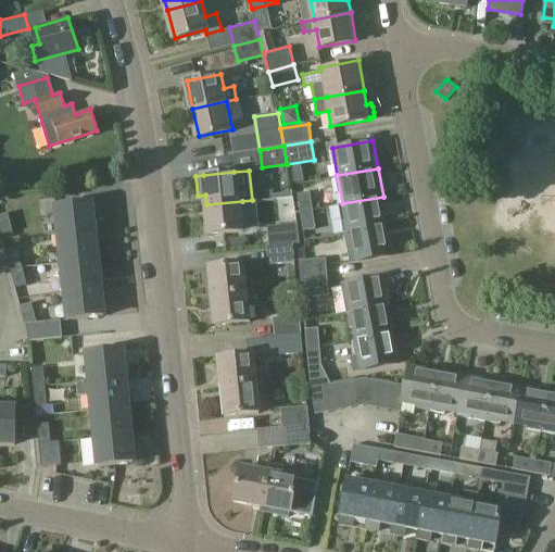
[(300,211),(313,209),(310,190),(297,191),(298,199),(300,211)]
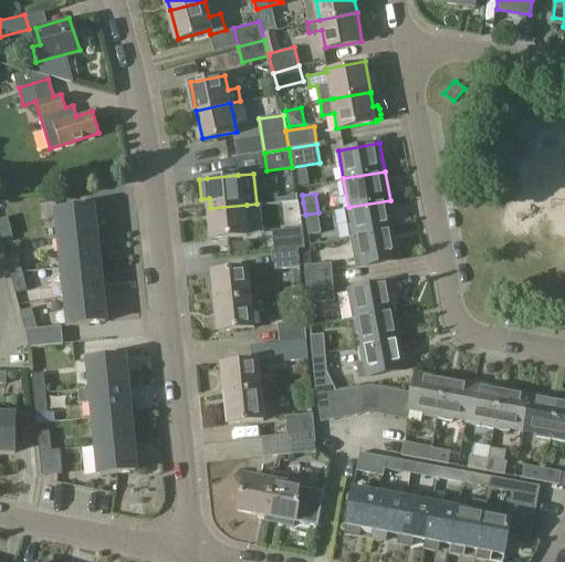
[(395,228),(390,200),(348,207),(354,236),(395,228)]
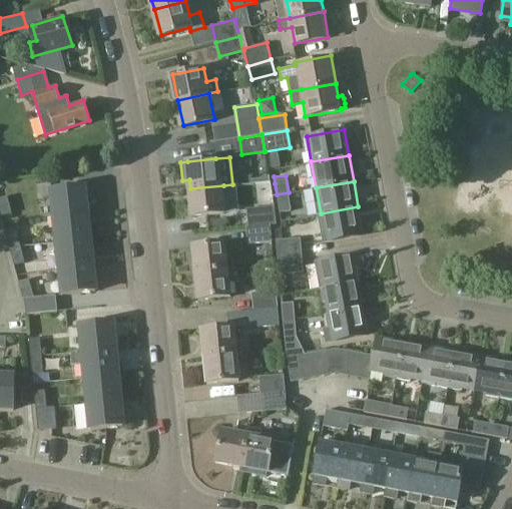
[(57,214),(90,210),(87,184),(54,188),(57,214)]
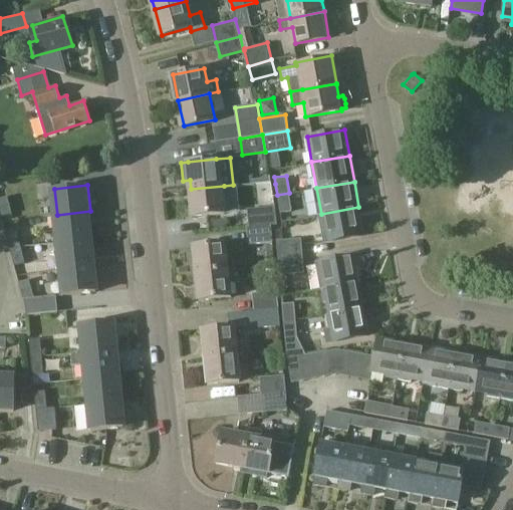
[(226,213),(224,186),(191,189),(194,216),(226,213)]
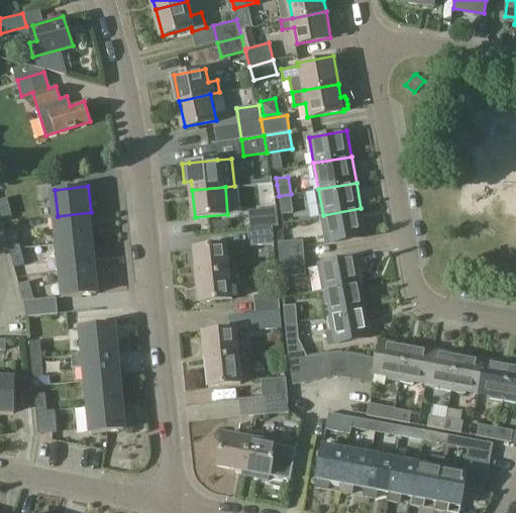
[(291,194),(279,196),(281,212),(293,211),(291,194)]
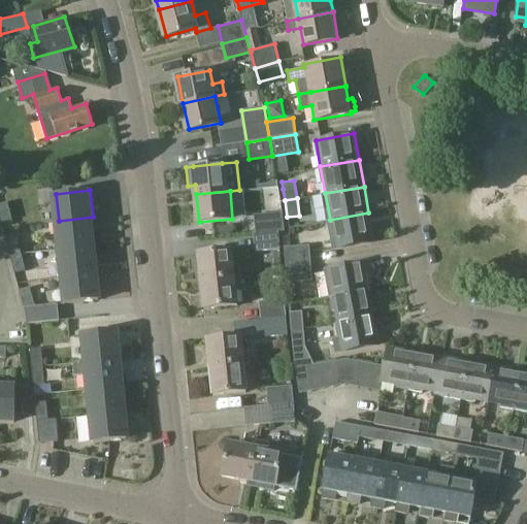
[(7,200),(0,202),(0,213),(2,223),(12,221),(7,200)]
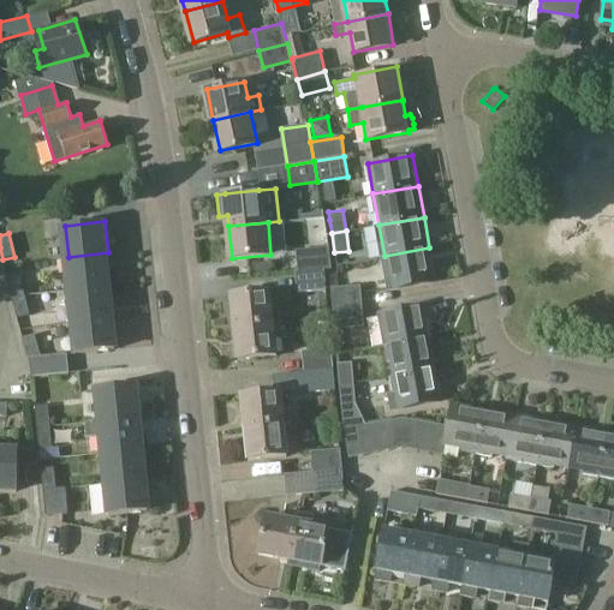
[(364,243),(370,274),(382,271),(377,240),(364,243)]
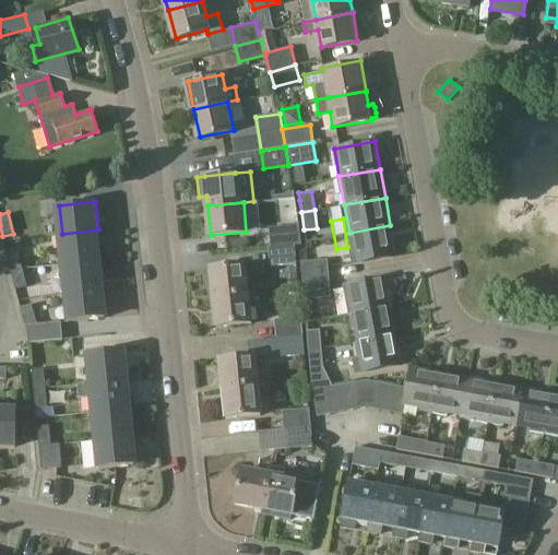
[(268,246),(294,243),(300,243),(298,223),(268,226),(270,244),(268,245),(268,246)]
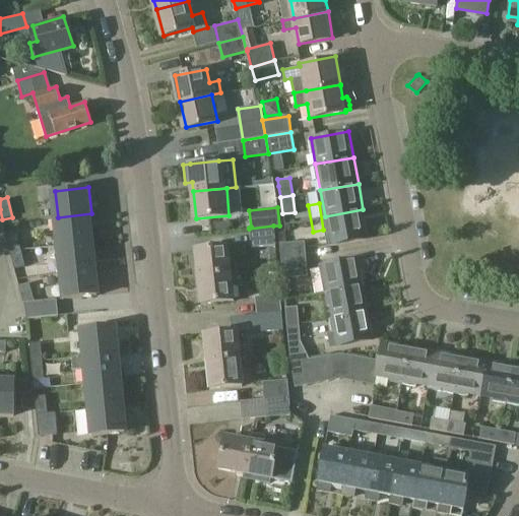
[(363,209),(325,216),(330,243),(368,236),(363,209)]
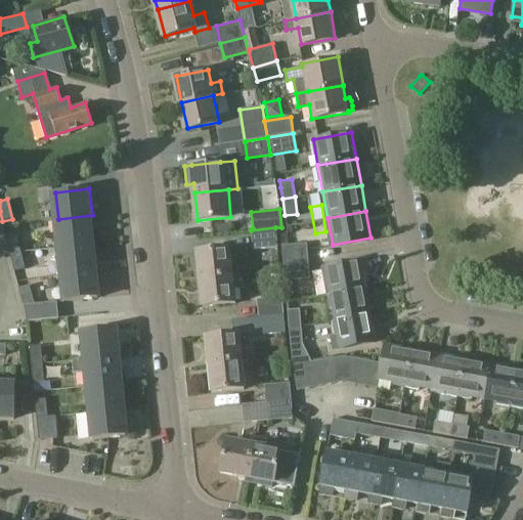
[(95,242),(92,215),(58,219),(61,246),(95,242)]
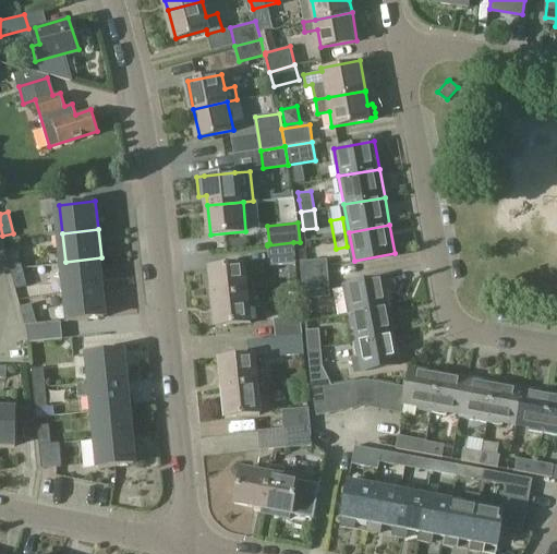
[(15,242),(4,244),(10,266),(21,263),(15,242)]
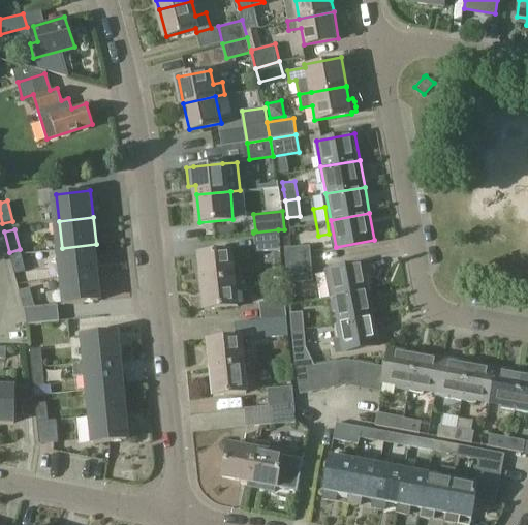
[(278,229),(253,233),(254,250),(280,248),(278,229)]
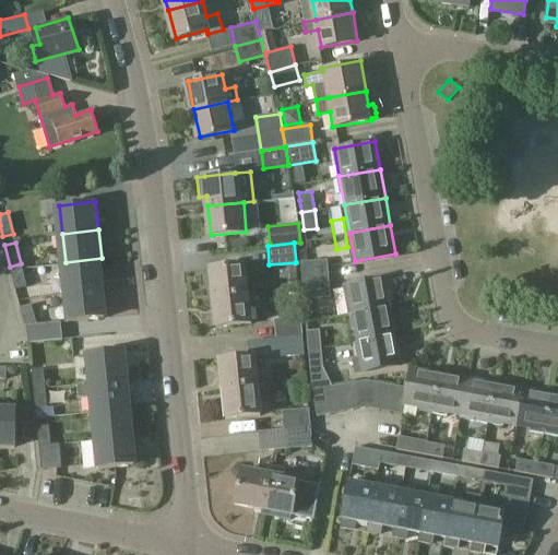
[(303,279),(329,278),(327,257),(300,260),(303,279)]
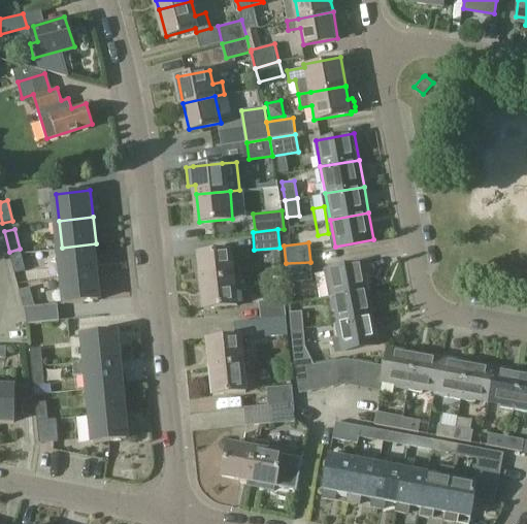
[(99,271),(96,243),(62,248),(65,274),(99,271)]
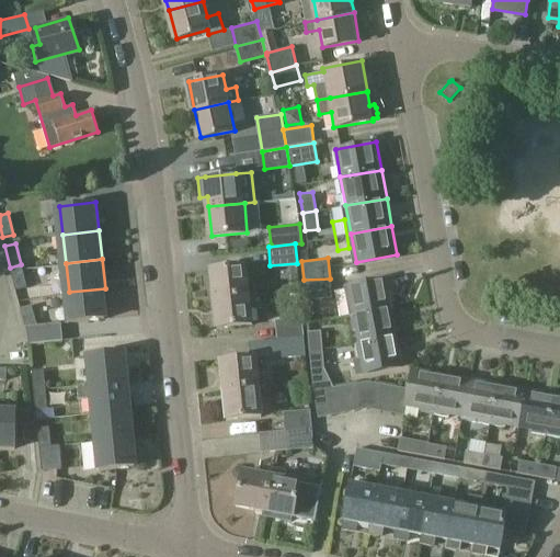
[(21,264),(10,268),(15,288),(26,285),(21,264)]
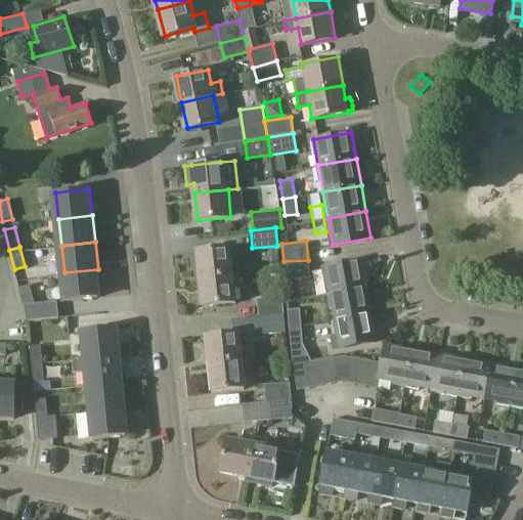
[(230,247),(199,250),(201,277),(233,274),(238,274),(236,260),(232,261),(230,247)]
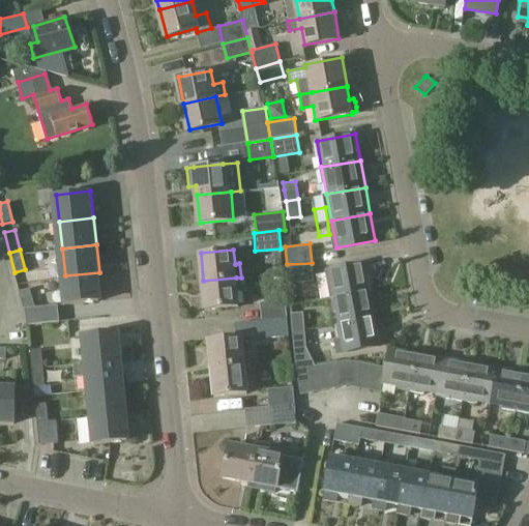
[(364,261),(325,268),(330,297),(331,297),(370,290),(364,261)]
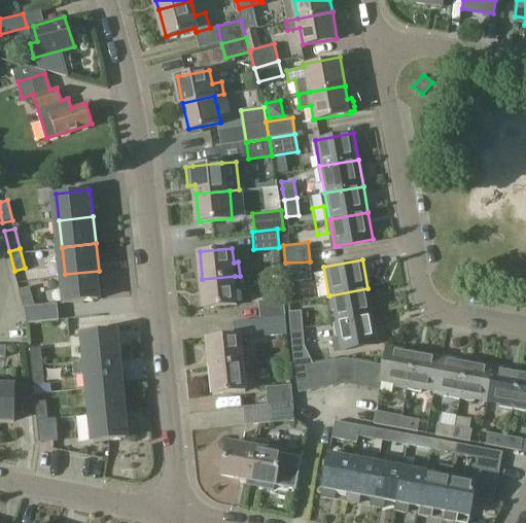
[(312,278),(310,262),(285,263),(286,280),(312,278)]
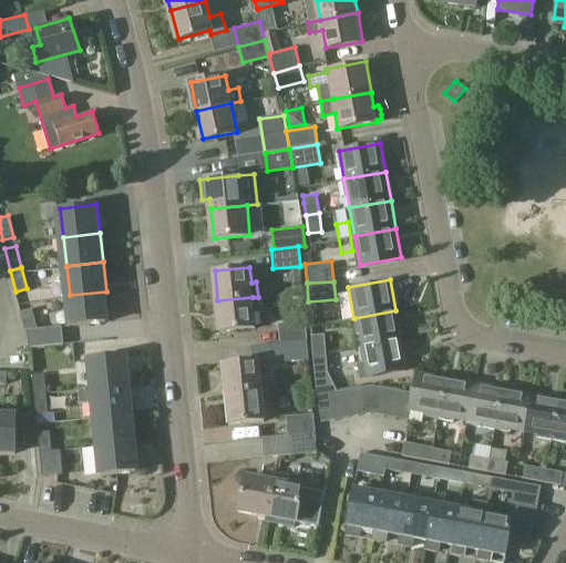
[(106,292),(70,295),(73,325),(110,320),(106,292)]
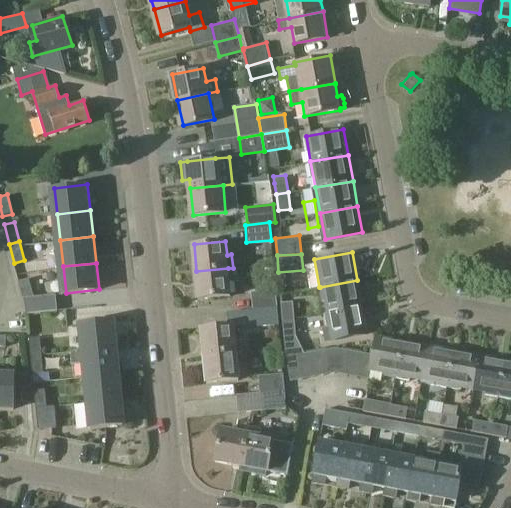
[(228,268),(196,271),(199,298),(231,295),(229,279),(234,279),(233,268),(228,268)]
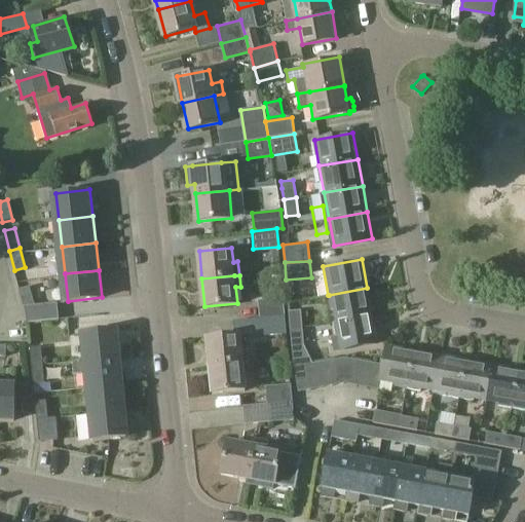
[(24,305),(34,304),(29,285),(20,288),(24,305)]
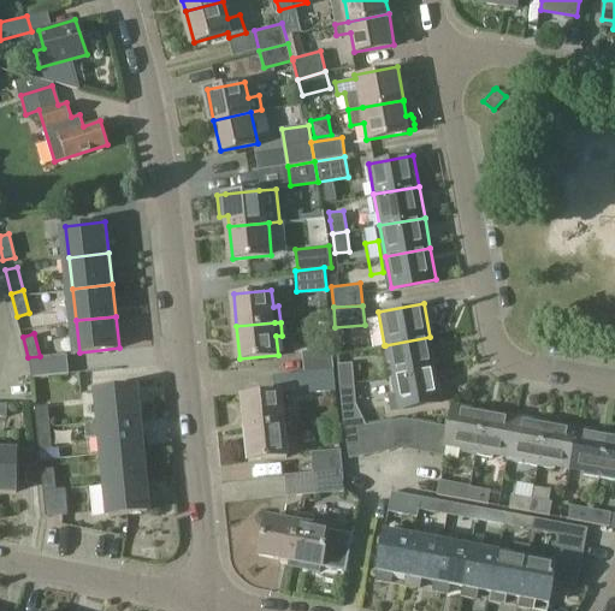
[(313,333),(279,338),(281,349),(314,344),(313,333)]
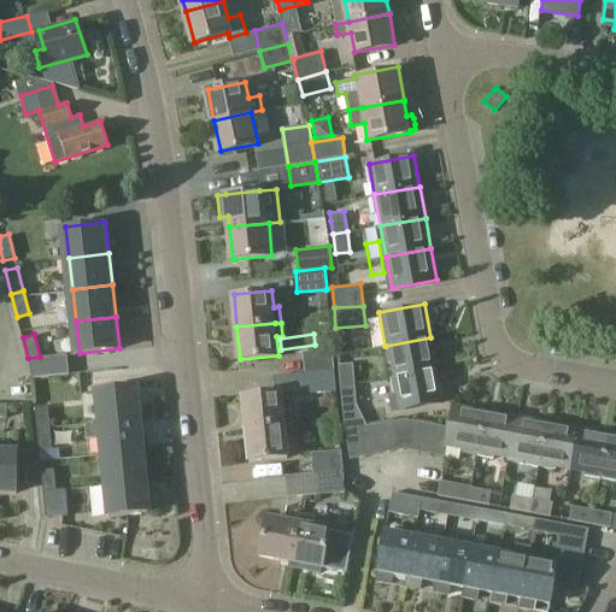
[(436,369),(430,337),(386,346),(392,377),(436,369)]
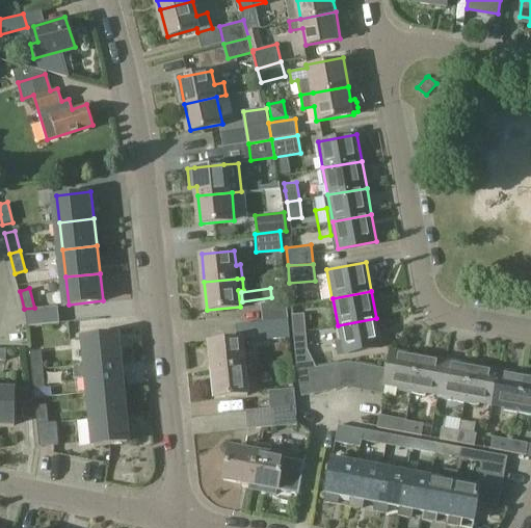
[(286,299),(261,301),(262,319),(262,320),(288,318),(286,299)]
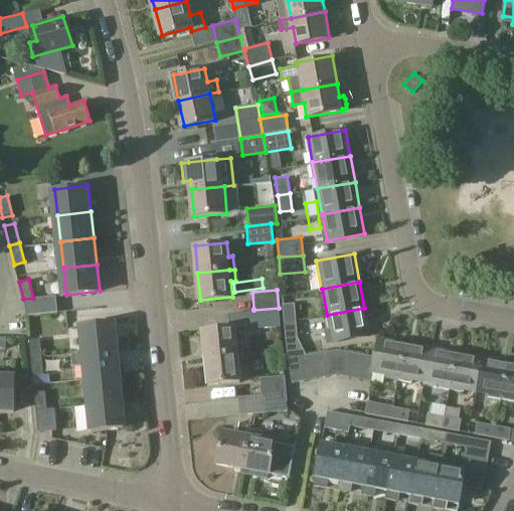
[(33,298),(23,299),(27,314),(56,311),(55,296),(33,298)]
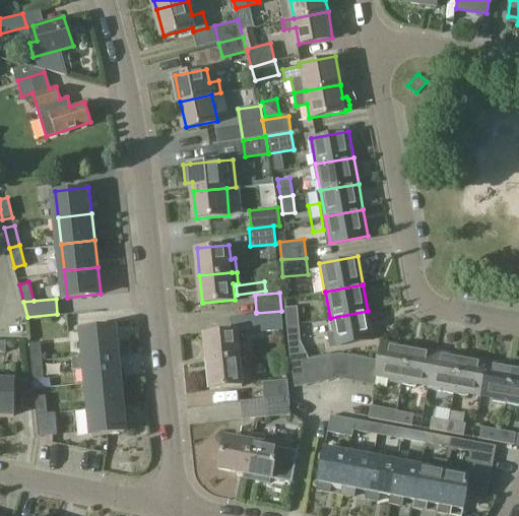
[(286,323),(299,322),(297,305),(284,306),(286,323)]
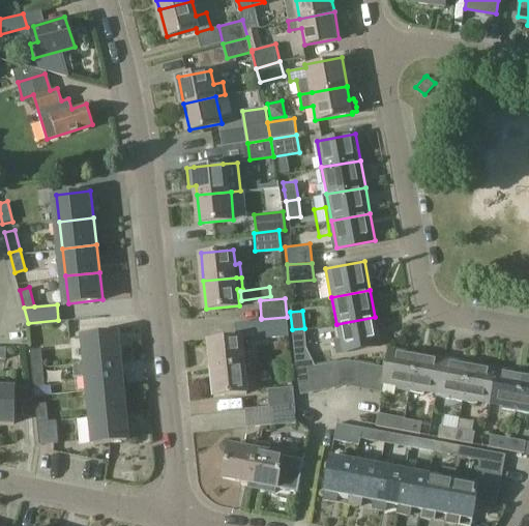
[(287,317),(261,319),(263,334),(263,337),(289,334),(287,317)]
